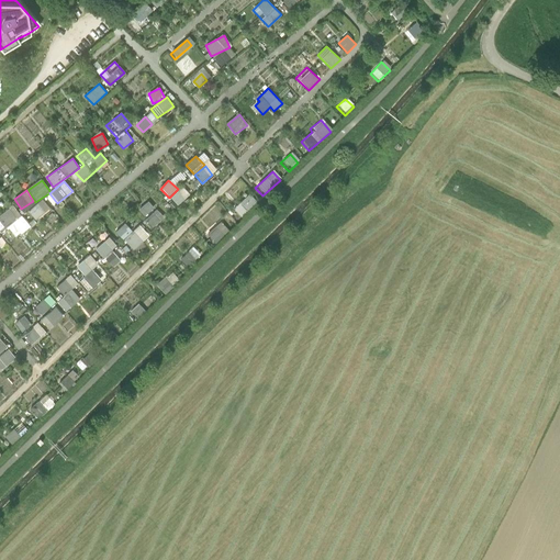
[(169,210),(188,201),(182,190),(164,199),(169,210)]
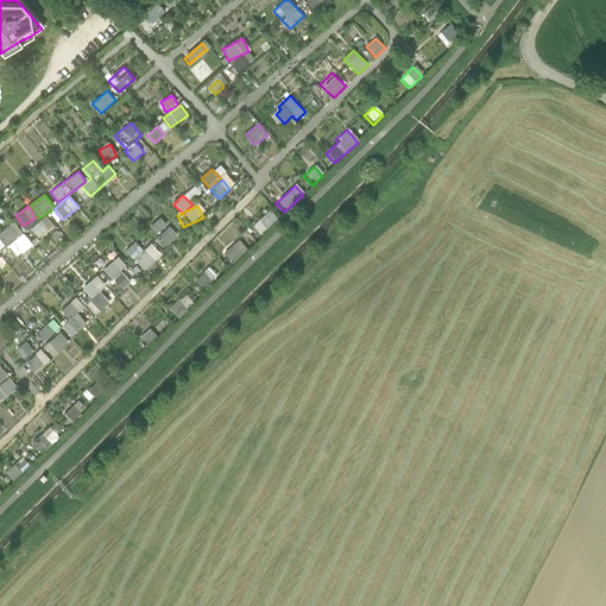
[(267,212),(251,227),(260,237),(276,220),(267,212)]
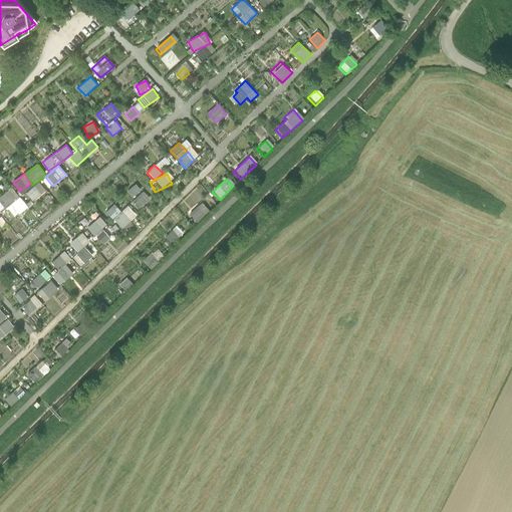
[(33,202),(46,191),(39,183),(26,194),(33,202)]
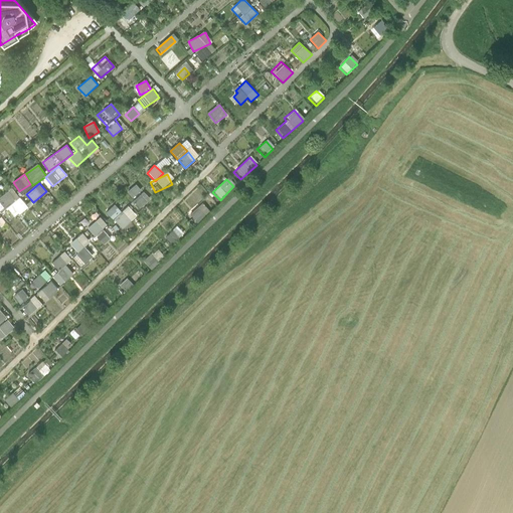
[(136,184),(127,192),(133,198),(141,190),(136,184)]
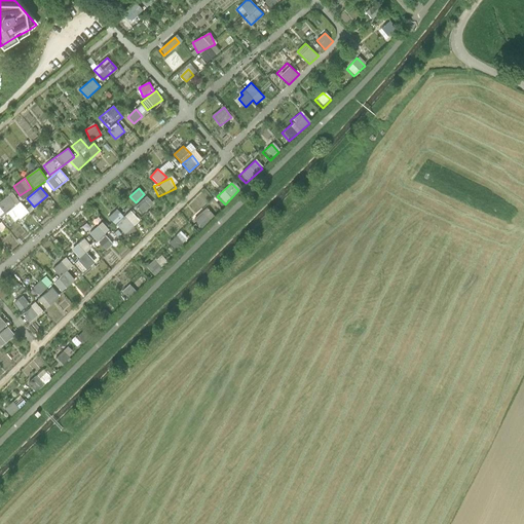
[(12,193),(0,202),(0,217),(20,202),(12,193)]
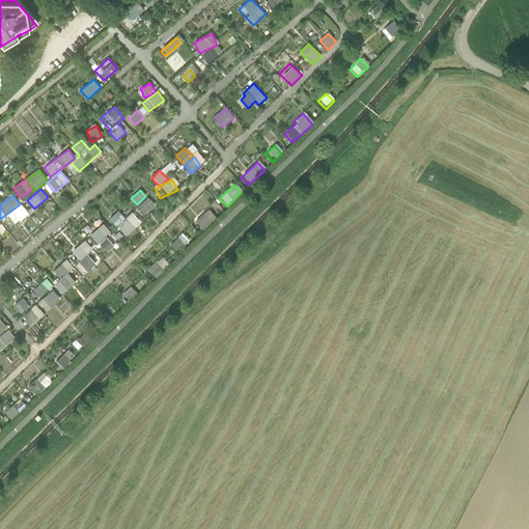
[(137,209),(144,216),(155,205),(148,198),(137,209)]
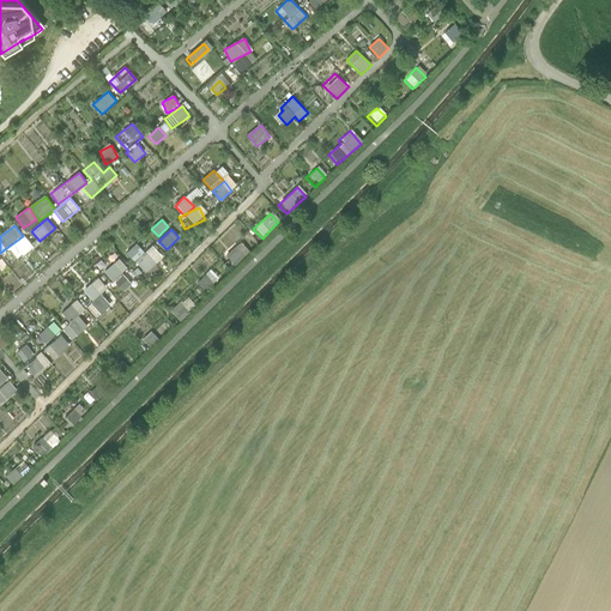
[(8,248),(18,260),(34,246),(23,235),(8,248)]
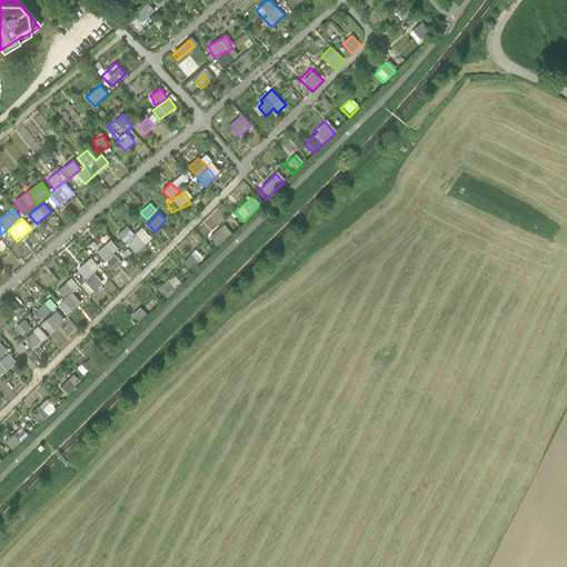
[(133,224),(129,229),(136,234),(139,228),(133,224)]
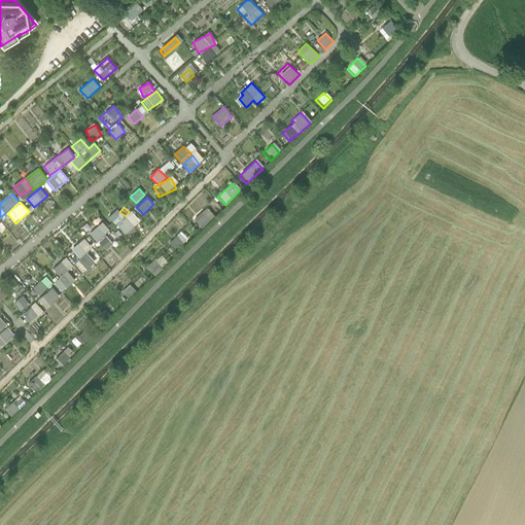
[(140,220),(131,211),(125,217),(116,209),(108,218),(126,235),(140,220)]
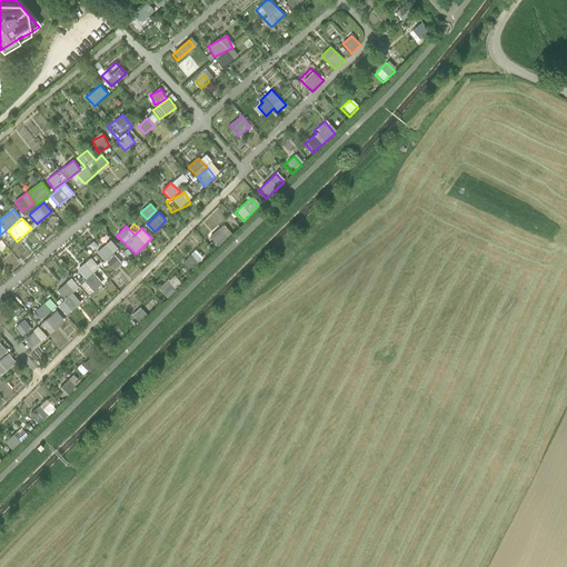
[(221,226),(207,240),(216,249),(230,235),(221,226)]
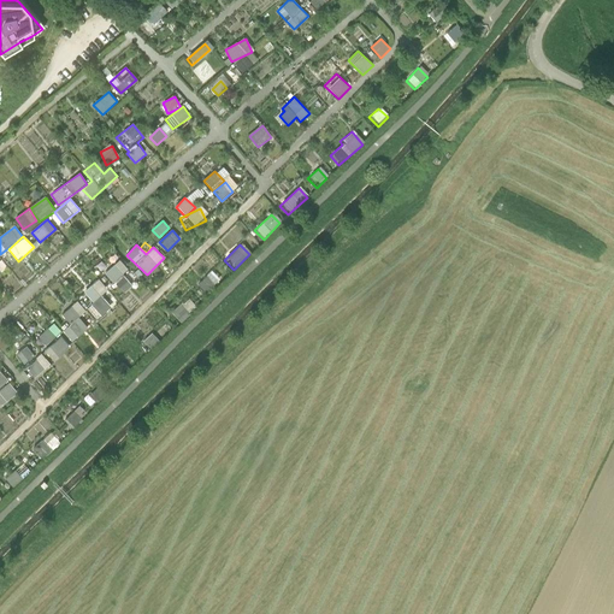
[(104,275),(113,284),(128,270),(118,260),(104,275)]
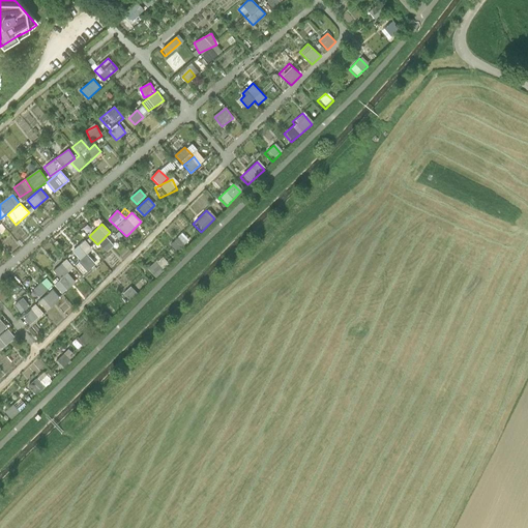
[(182,234),(168,247),(176,257),(184,250),(182,247),(188,241),(182,234)]
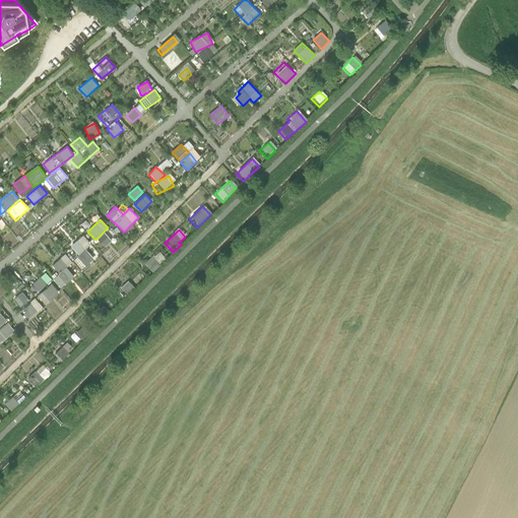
[(103,233),(96,241),(105,248),(111,241),(103,233)]
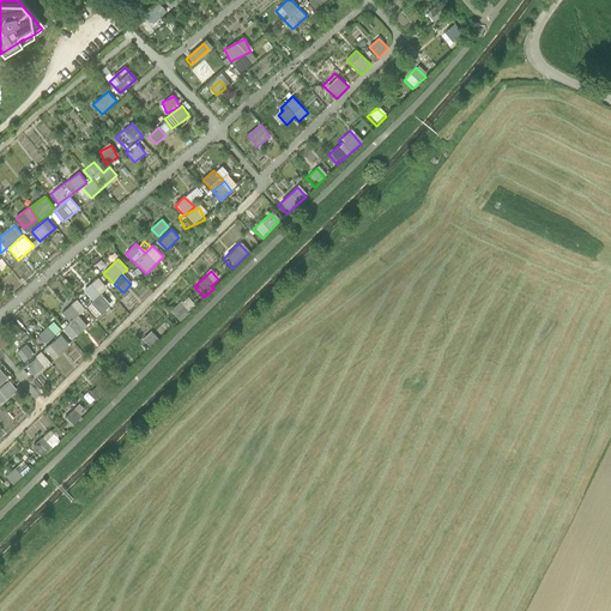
[(84,291),(92,301),(107,288),(97,278),(84,291)]
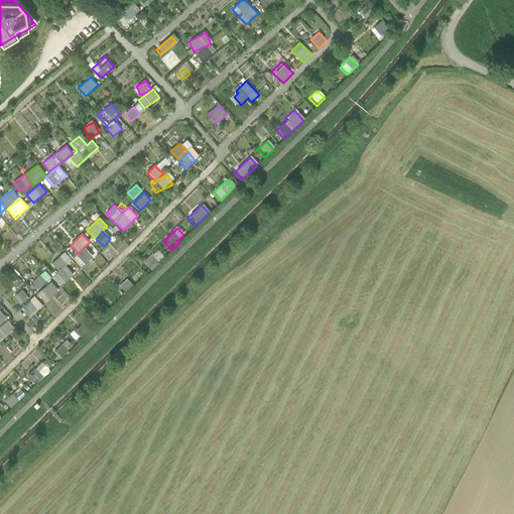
[(58,272),(78,254),(71,246),(51,264),(58,272)]
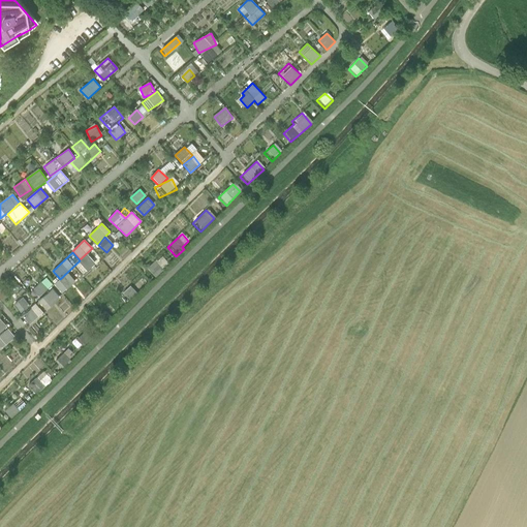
[(73,267),(82,276),(96,262),(87,253),(73,267)]
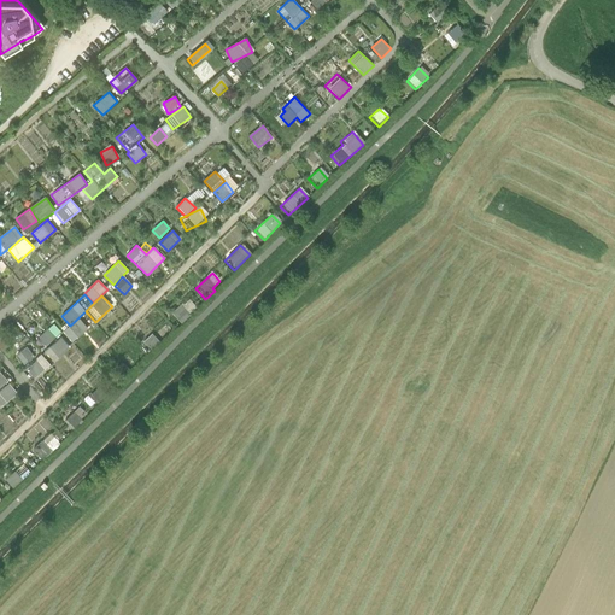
[(186,300),(170,315),(179,323),(194,309),(186,300)]
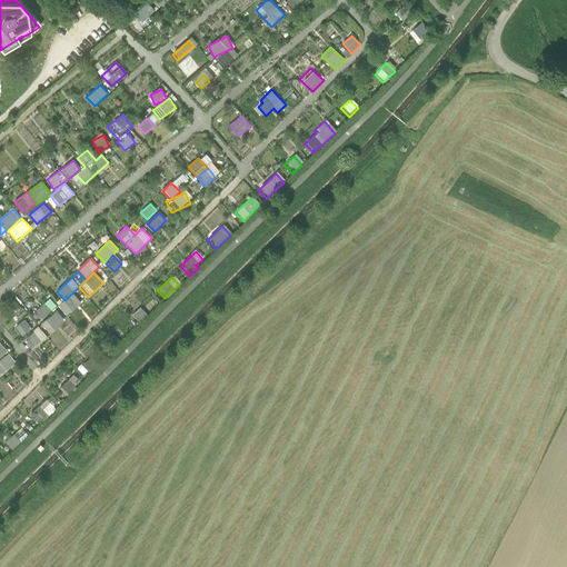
[(67,317),(81,302),(72,292),(58,307),(67,317)]
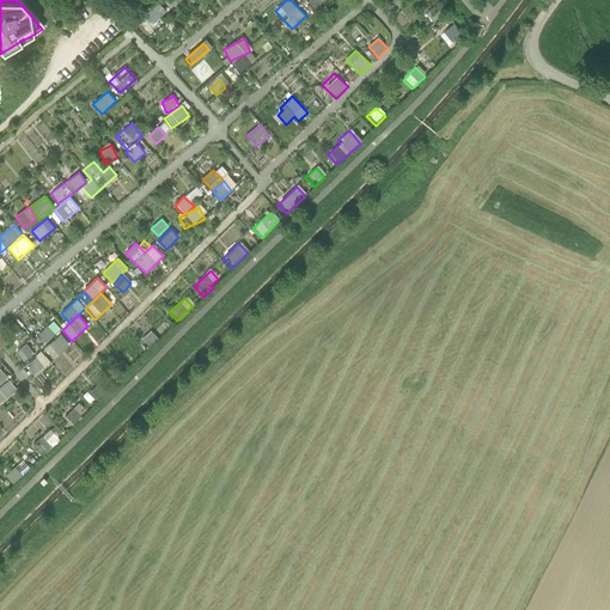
[(40,335),(48,342),(55,334),(47,325),(40,335)]
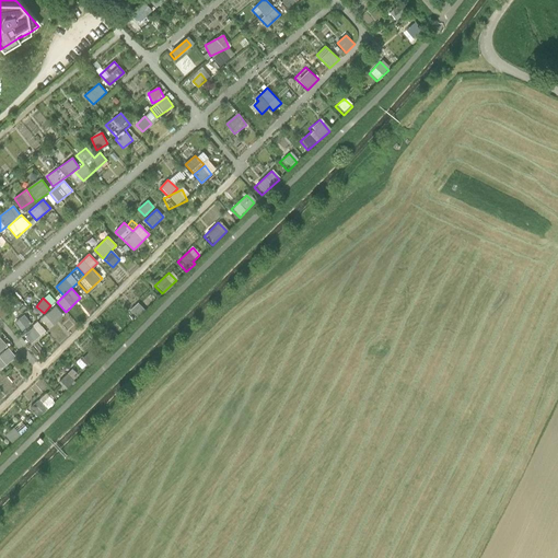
[(136,303),(128,311),(137,320),(149,306),(143,301),(139,306),(136,303)]
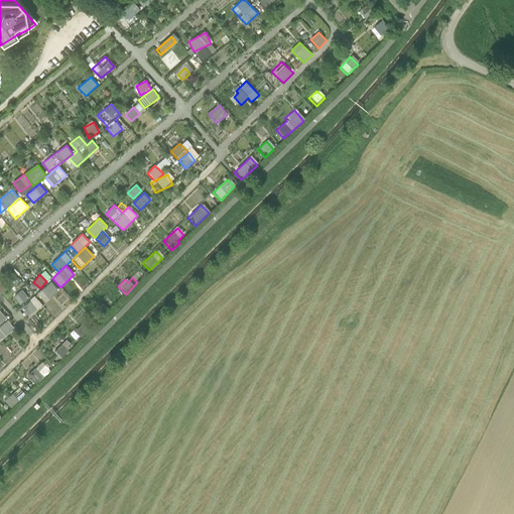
[(44,302),(58,292),(52,283),(38,293),(44,302)]
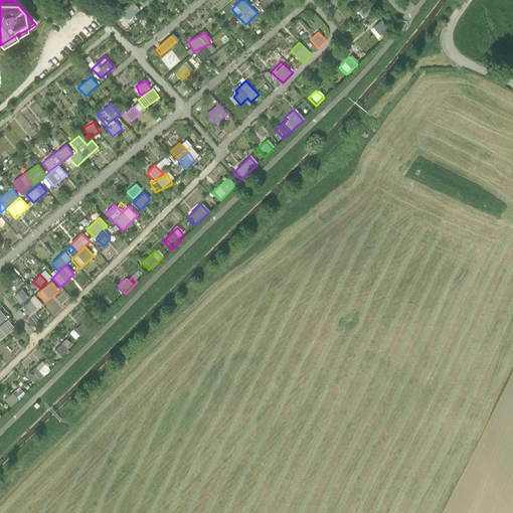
[(23,290),(13,295),(19,305),(28,299),(23,290)]
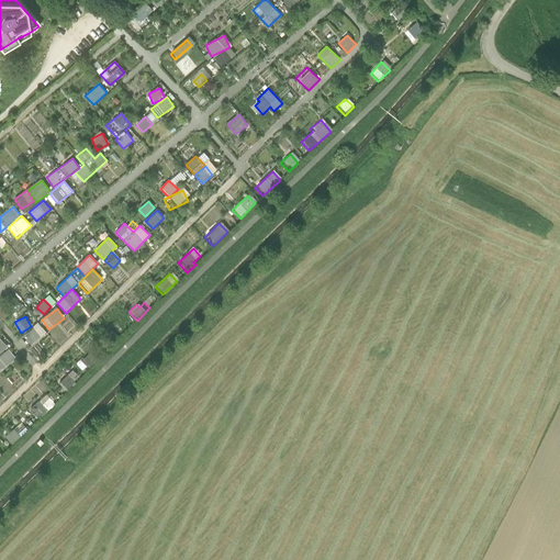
[(23,336),(32,346),(46,332),(37,323),(23,336)]
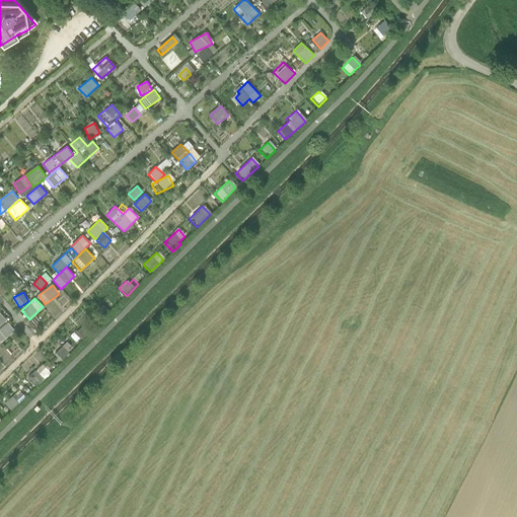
[(106,300),(95,310),(103,318),(108,313),(107,311),(113,307),(106,300)]
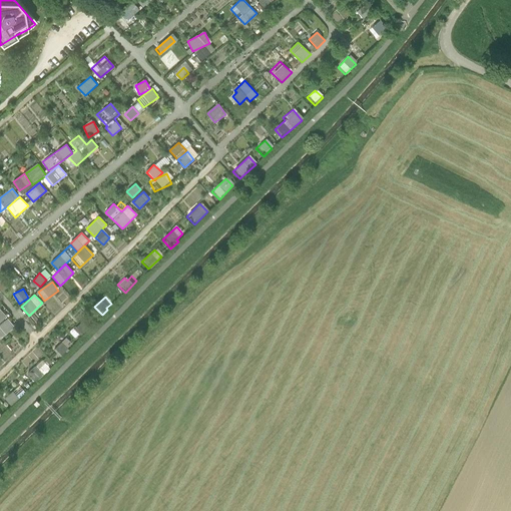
[(0,309),(0,324),(8,318),(0,309)]
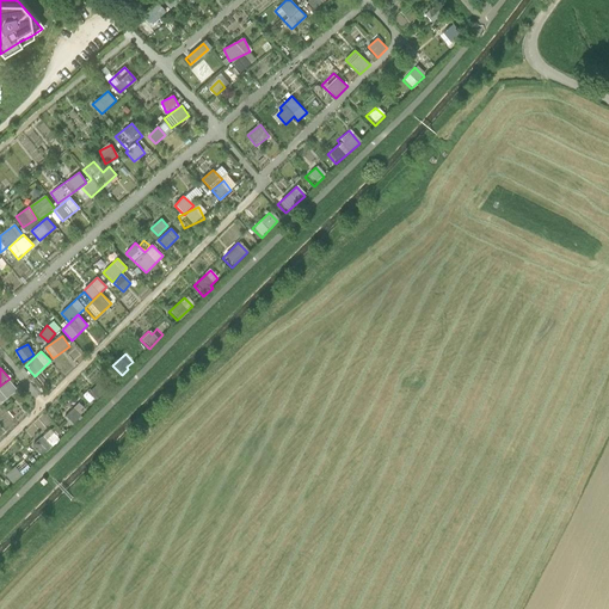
[(10,381),(0,388),(0,404),(18,391),(10,381)]
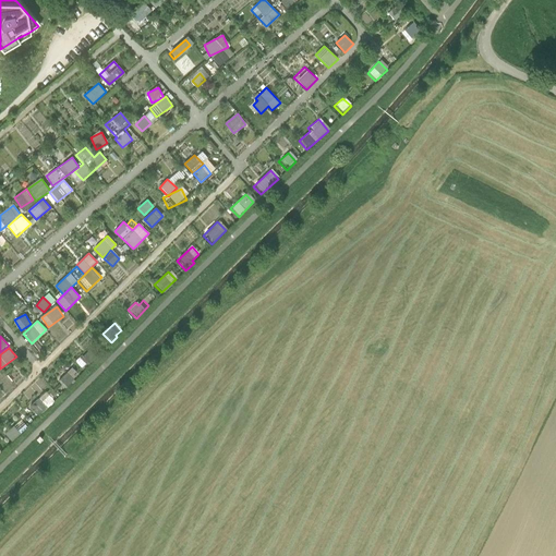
[(87,349),(73,362),(82,372),(96,359),(87,349)]
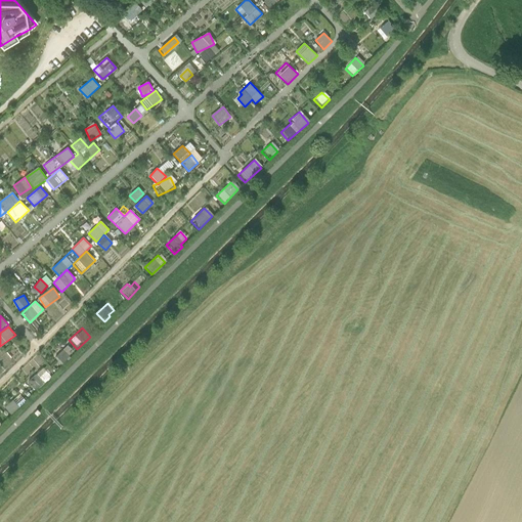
[(67,346),(52,358),(59,366),(74,353),(67,346)]
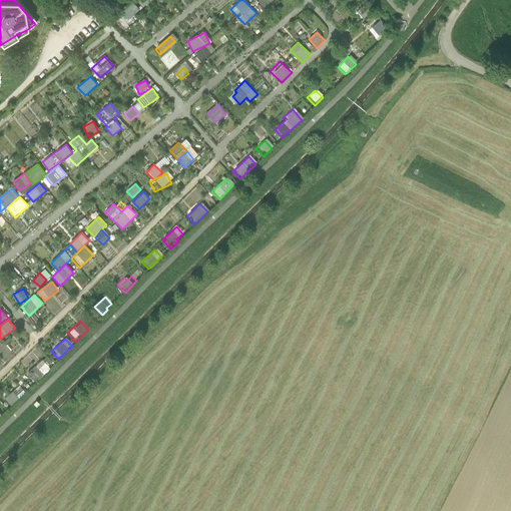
[(34,366),(25,375),(34,384),(43,376),(34,366)]
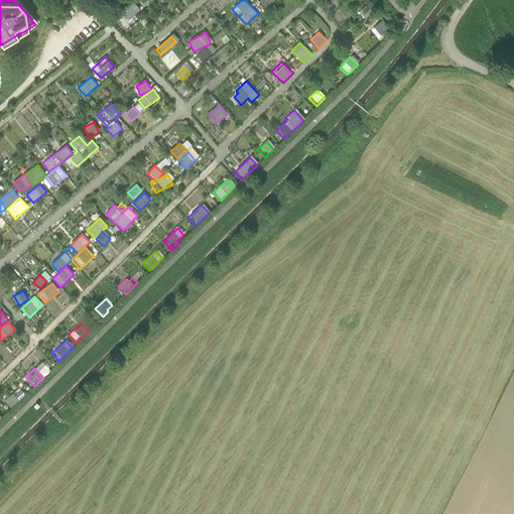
[(17,388),(2,401),(9,409),(24,396),(17,388)]
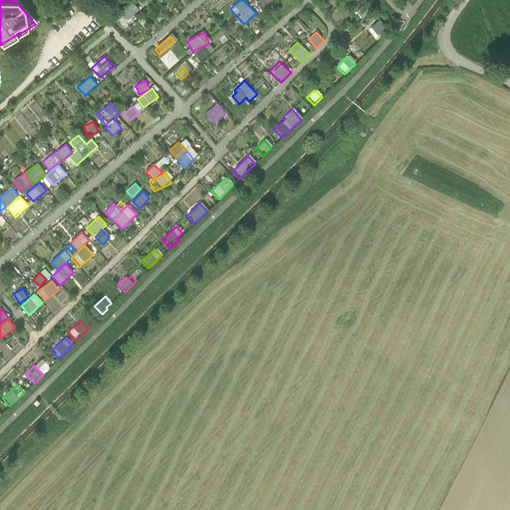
All buildings are outlined.
